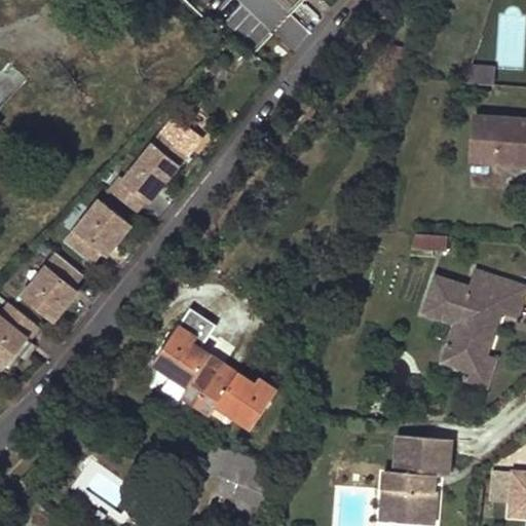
[(393,61),(401,64),(404,55),(397,52),(393,61)]
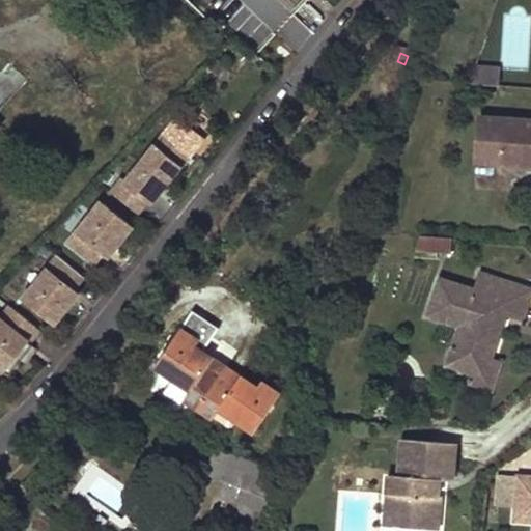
[(502,71),(477,68),(472,85),(501,87),(502,71)]
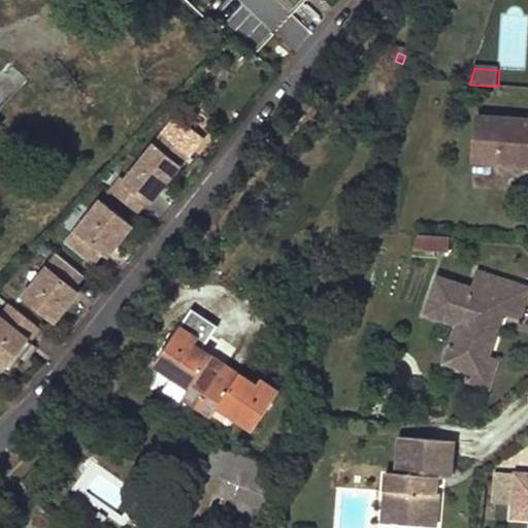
[(473,163),(497,164),(500,120),(477,118),(473,163)]
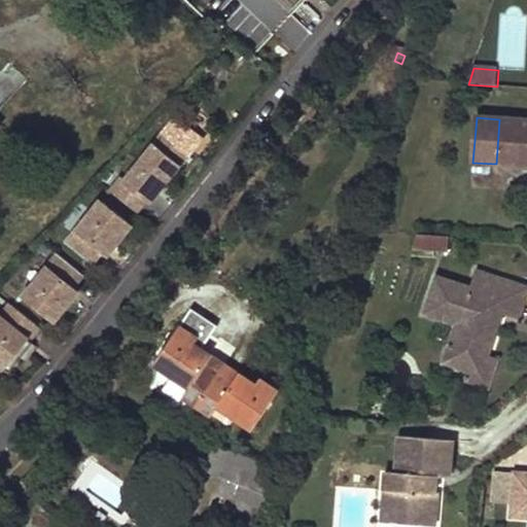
[(526,167),(526,120),(499,119),(496,164),(526,167)]
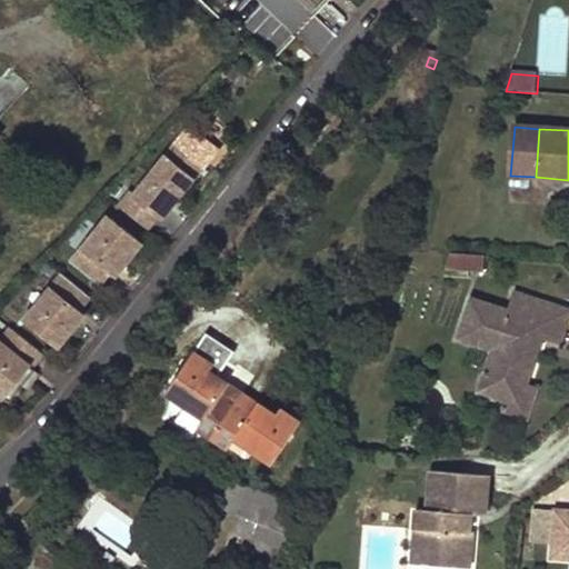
[(119,209),(146,230),(157,217),(171,199),(176,202),(201,171),(175,149),(135,197),(131,193),(119,209)]
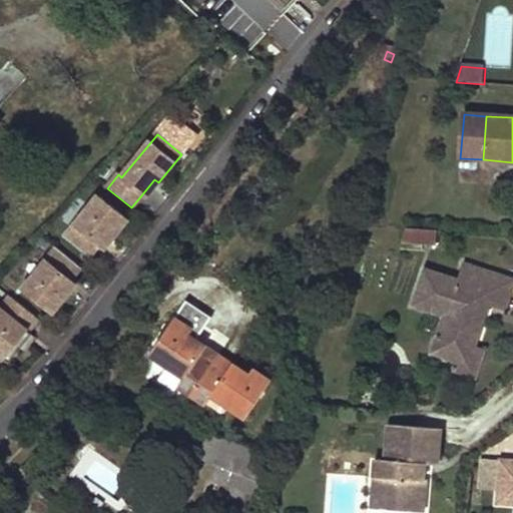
[(154,179),(141,195),(145,198),(158,182),(154,179)]
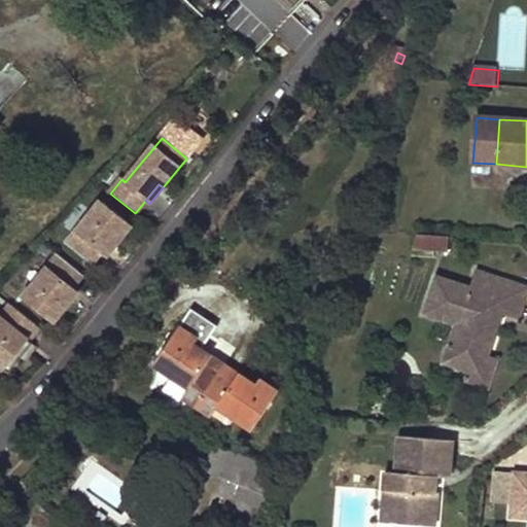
[(92,267),(102,253),(109,245),(113,248),(130,227),(100,203),(76,232),(75,231),(64,244),(92,267)]
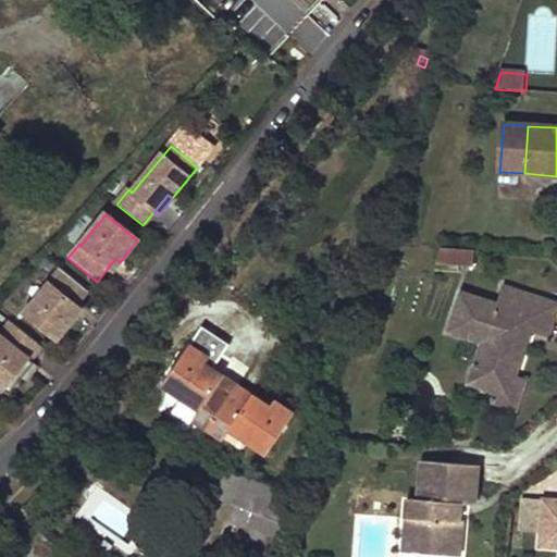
[(443,248),(437,264),(474,268),(475,251),(443,248)]
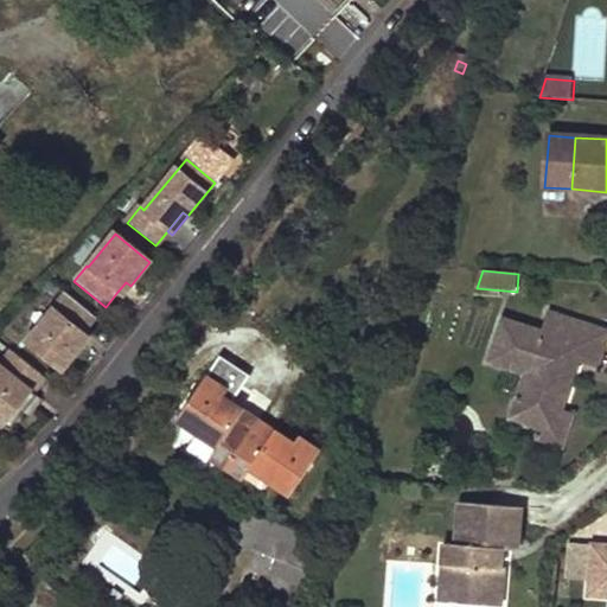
[(126,282),(117,292),(122,296),(131,286),(126,282)]
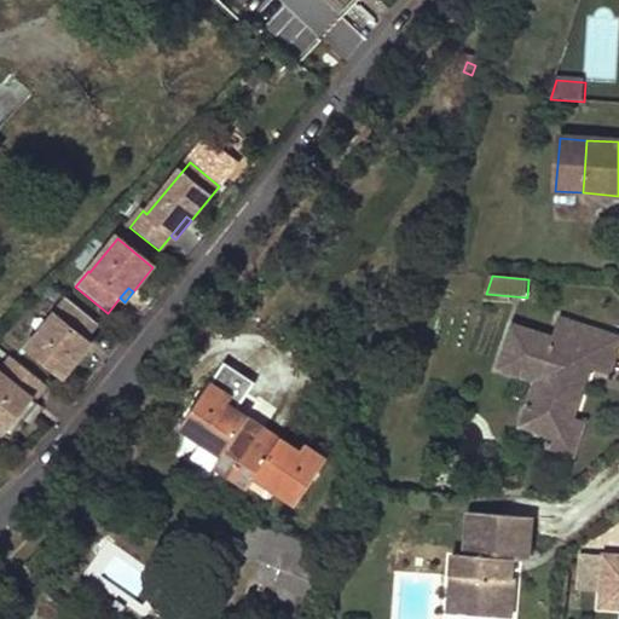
[(62,380),(81,354),(77,352),(86,341),(98,325),(64,299),(51,316),(53,317),(27,351),(62,380)]
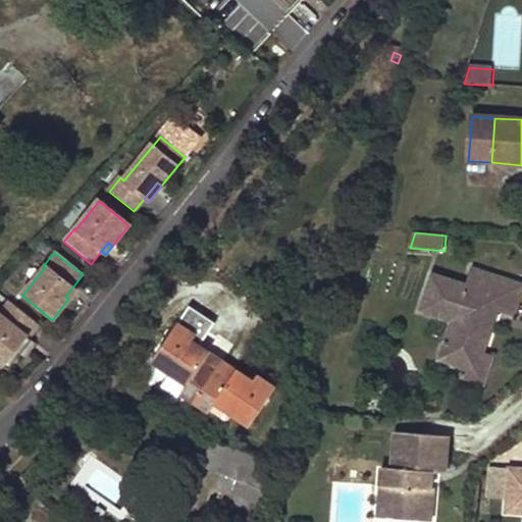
[(513,285),(472,271),(466,286),(433,275),(420,316),(451,326),(438,363),(463,371),(473,375),(479,356),(484,357),(496,323),(490,321),(493,312),(499,314),(503,315),(513,285)]
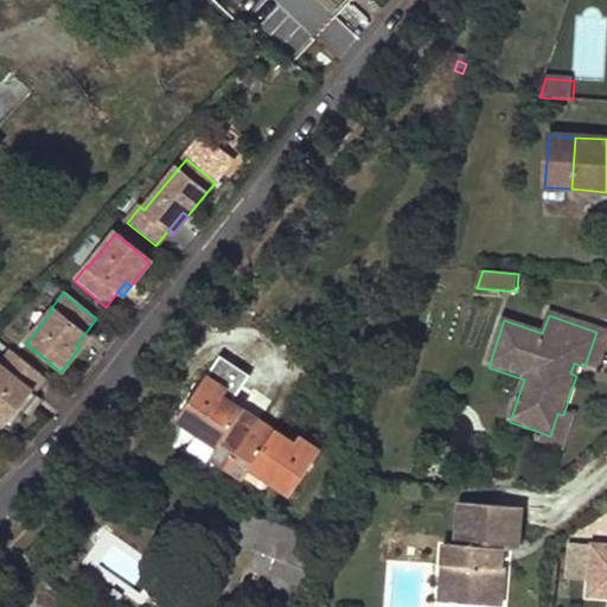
[(596,371),(606,340),(606,336),(596,332),(585,366),(596,371)]
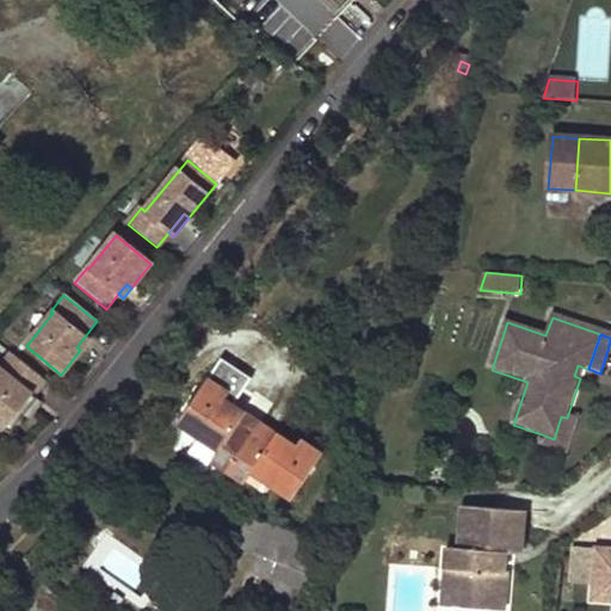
[(76,347),(80,350),(90,340),(85,337),(76,347)]
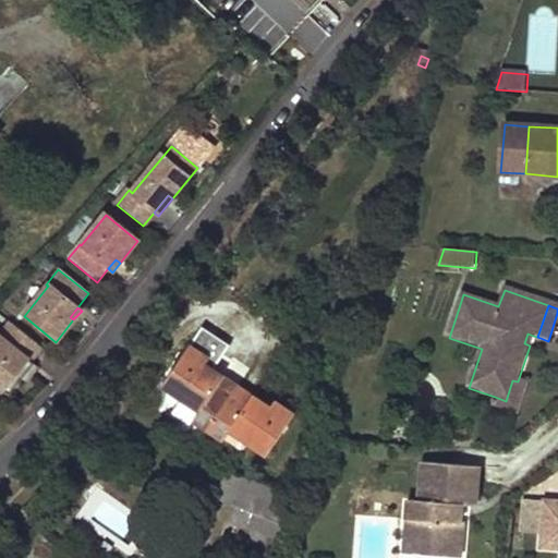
[(40,349),(10,324),(0,335),(0,390),(8,397),(33,365),(28,362),(40,349)]
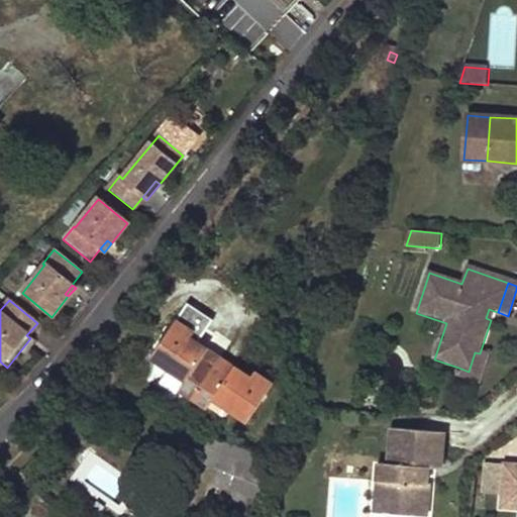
[(180,389),(194,398),(220,358),(198,343),(214,319),(188,303),(151,357),(170,370),(186,380),(180,389)]
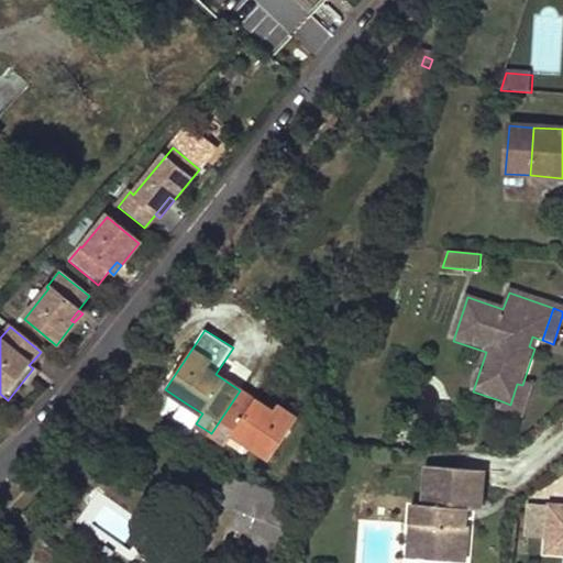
[(522,385),(517,384),(510,405),(499,400),(496,409),(522,418),(532,389),(522,385)]
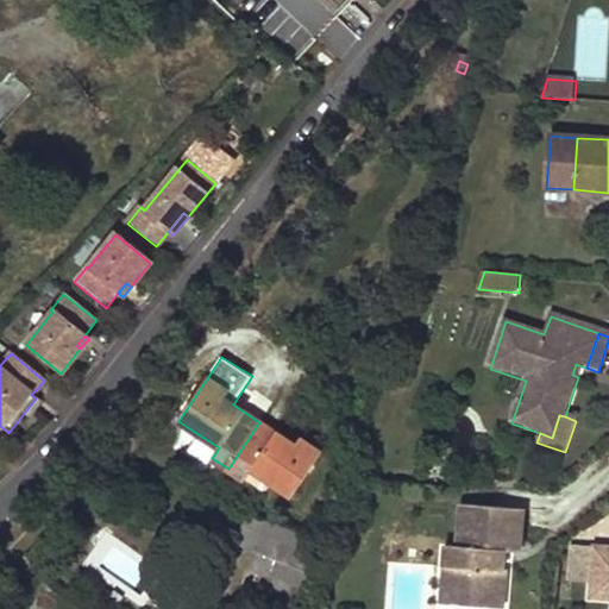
[(295,445),(259,422),(228,469),(245,481),(252,470),(293,496),(322,452),(301,438),(295,445)]
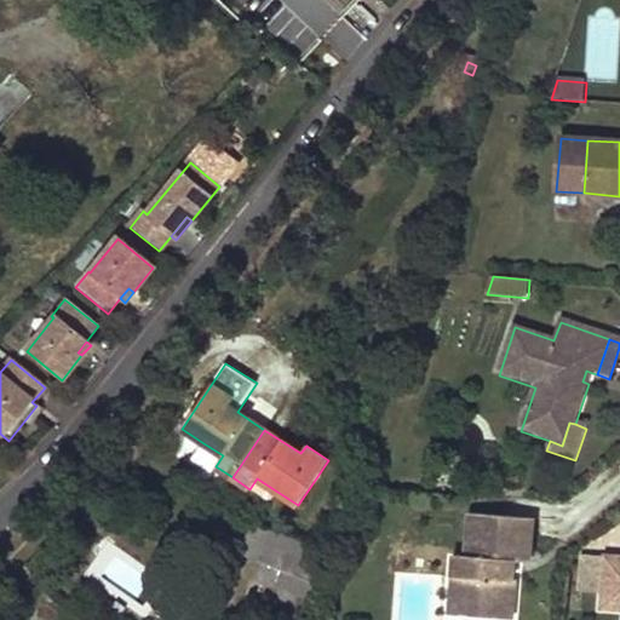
[(223,455),(204,443),(191,460),(211,472),(216,466),(223,455)]
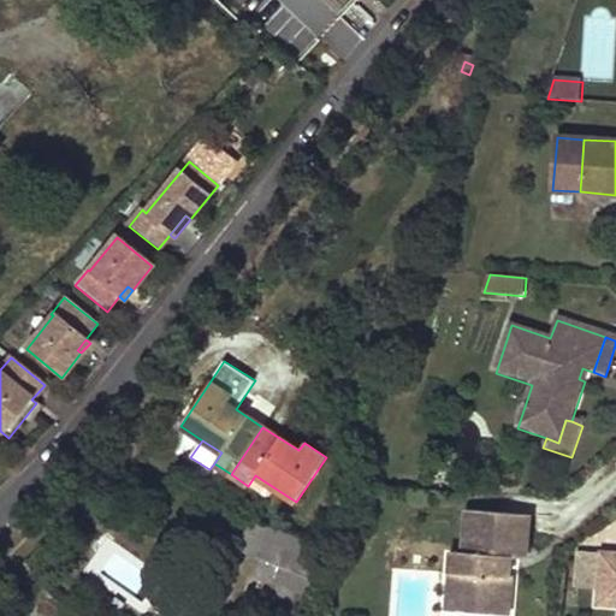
[(528,516),(467,513),(465,552),(448,551),(446,574),(458,575),(456,614),(484,615),(509,615),(511,578),(510,576),(503,576),(504,558),(511,558),(526,560),(528,516)]
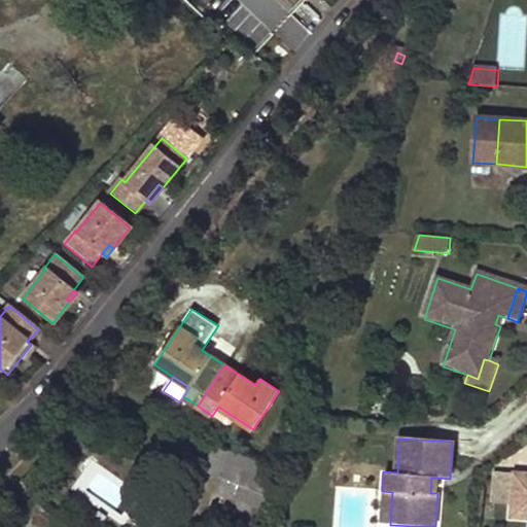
[(526,473),(515,473),(512,521),(526,521),(526,473)]
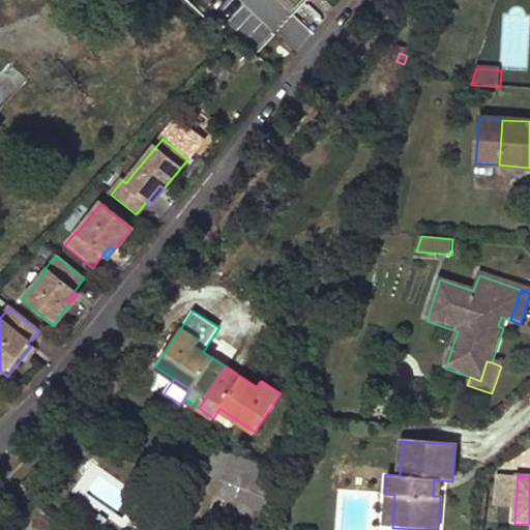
[(392,528),(394,495),(384,494),(382,528),(392,528)]
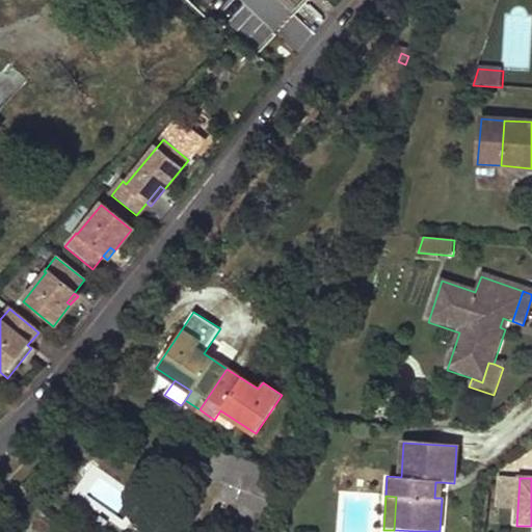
[(236,514),(240,505),(218,497),(214,507),(236,514)]
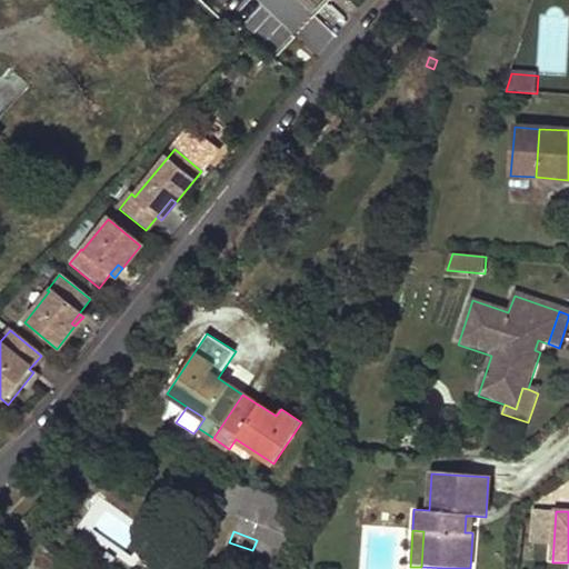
[(266,568),(280,568),(282,560),(270,557),(266,568)]
